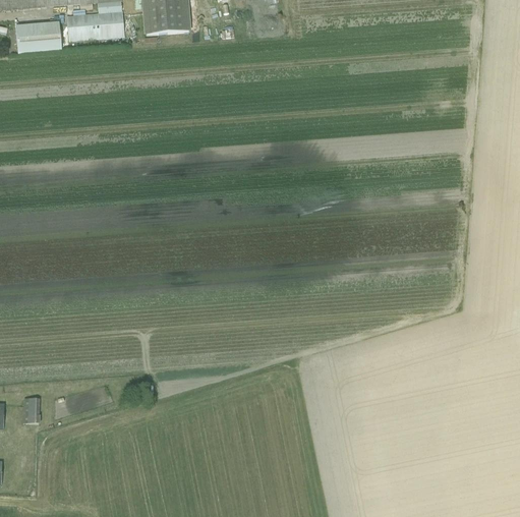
[(0,0),(0,8),(5,8),(97,0),(98,12),(66,14),(69,41),(125,36),(121,0),(0,0)]
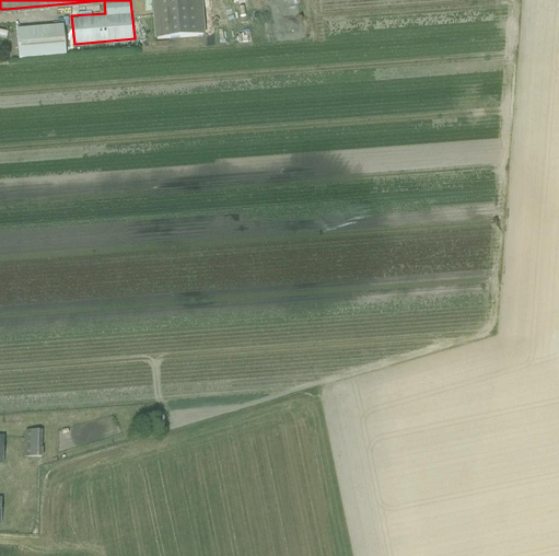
[(151,0),(155,36),(205,32),(201,0),(151,0)]
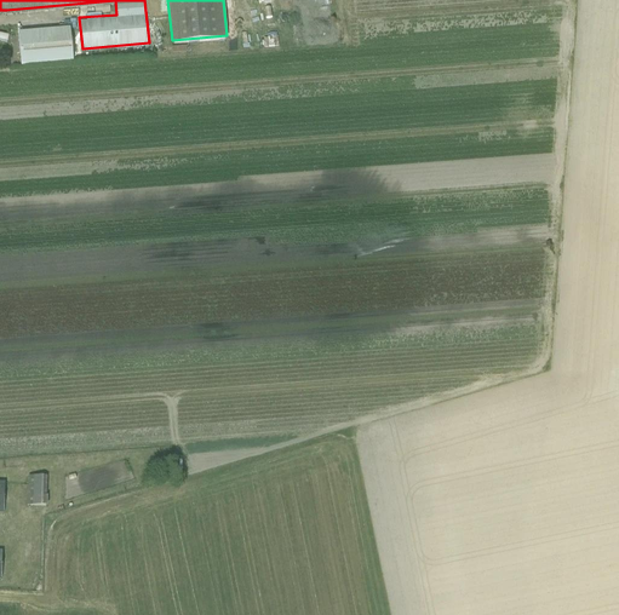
[(18,29),(21,63),(73,58),(70,24),(18,29)]
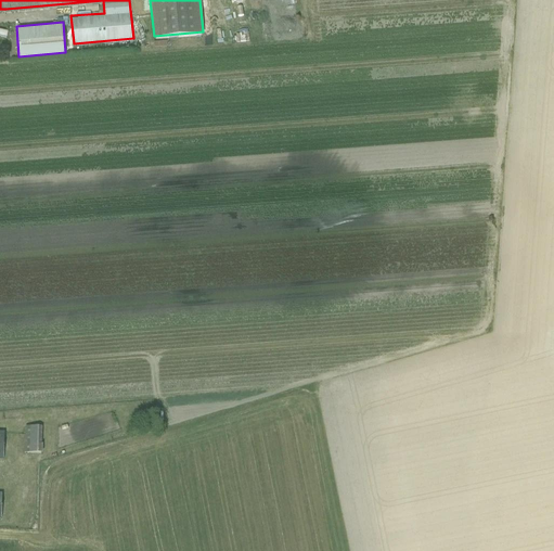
[(25,423),(24,450),(39,450),(42,451),(42,440),(41,440),(42,423),(39,423),(25,423)]
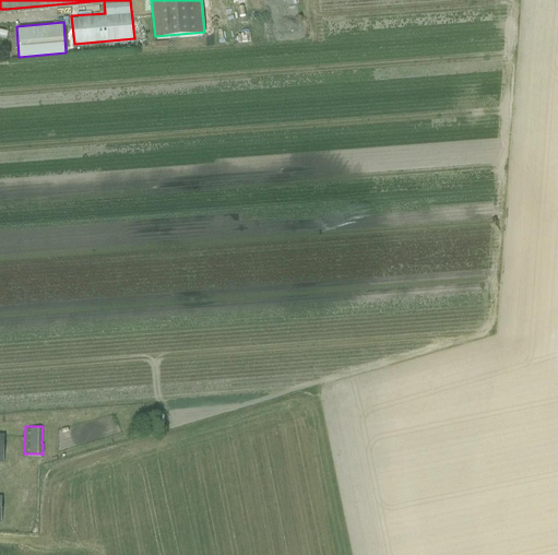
All buildings are outlined.
